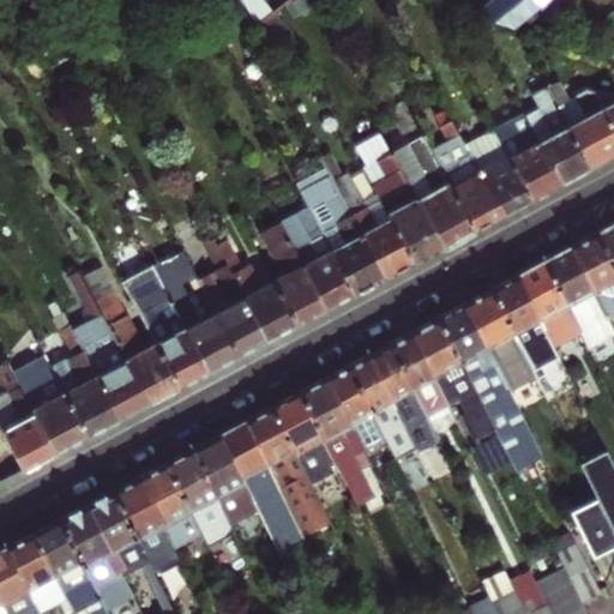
[(471,0),(459,10),(475,14),(487,5),(483,0),(471,0)]
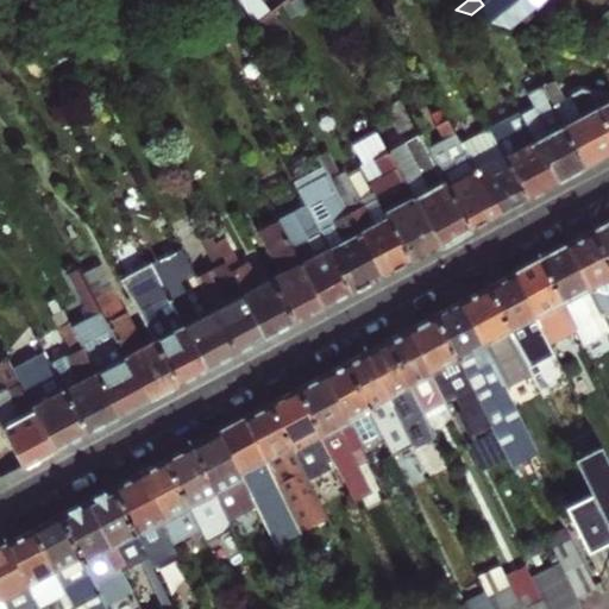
[(471,14),(509,29),(535,7),(537,8),(547,0),(488,0),(483,5),(471,14)]
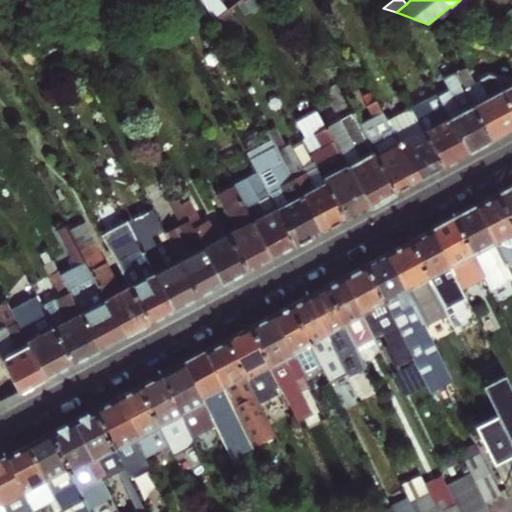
[(511,42),(502,50),(511,53),(511,42)]
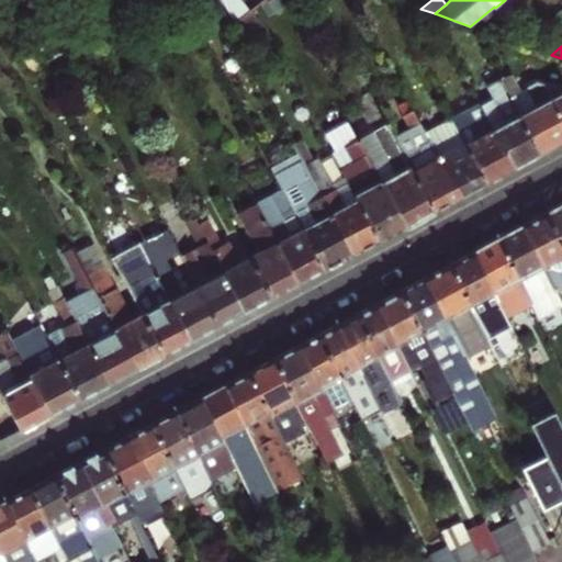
[(561,142),(561,92),(552,99),(546,87),(537,82),(520,92),(512,76),(499,79),(540,155),(561,142)]
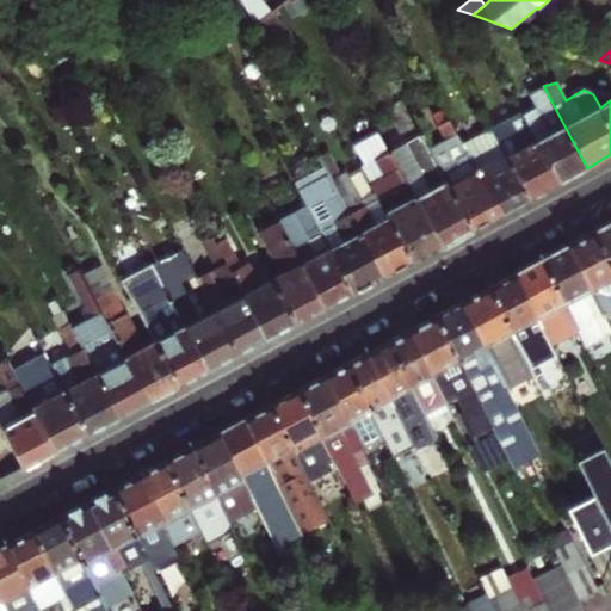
[(536,107),(520,116),(535,141),(532,142),(544,162),(549,161),(560,183),(575,174),(587,168),(543,86),(529,94),(536,107)]
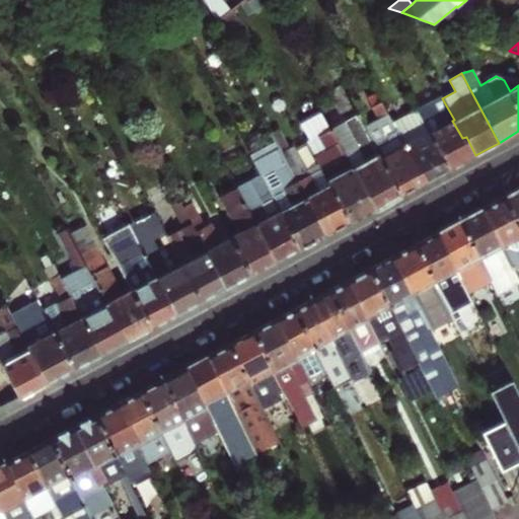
[(361,124),(373,147),(399,196),(414,188),(427,181),(417,163),(413,164),(403,147),(404,146),(391,122),(374,90),(365,95),(377,116),(361,124)]
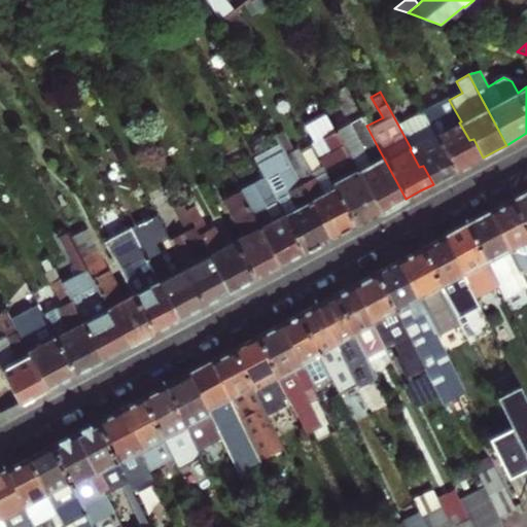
[(461,121),(449,100),(448,98),(423,111),(455,172),(470,164),(483,157),(473,139),(469,140),(459,123),(461,121)]
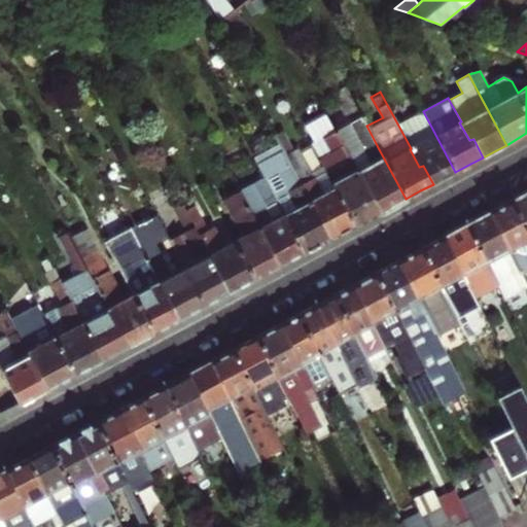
[(380,212),(335,127),(325,109),(302,125),(336,188),(355,225),(369,218),(380,212)]
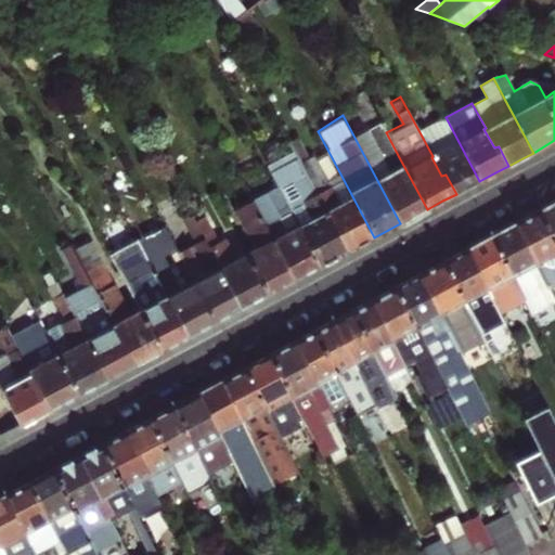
[(468,188),(479,181),(446,117),(435,123),(418,130),(433,156),(431,157),(441,176),(446,175),(456,194),(468,188)]
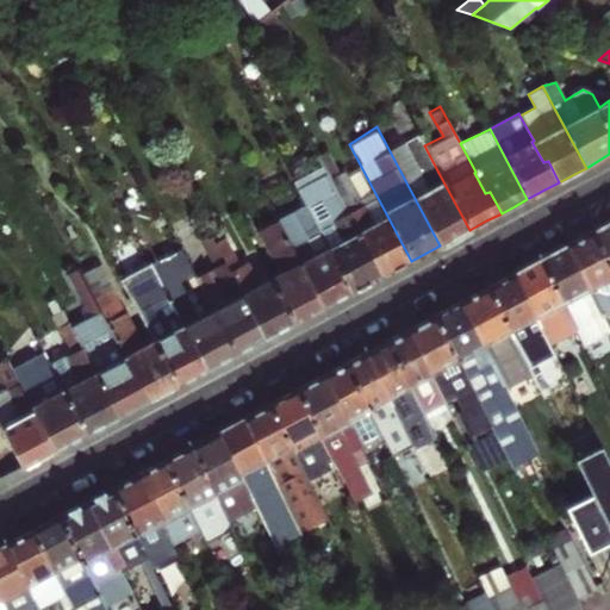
[(470,230),(439,173),(424,145),(422,142),(408,150),(402,139),(387,147),(440,246),(459,236),(470,230)]
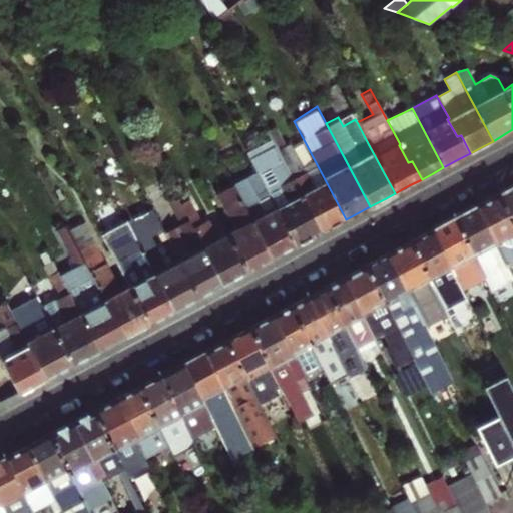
[(346,219),(327,183),(314,190),(290,144),(284,147),(275,129),(268,133),(274,145),(302,197),(300,198),(310,215),(313,213),(323,232),(337,224),(346,219)]
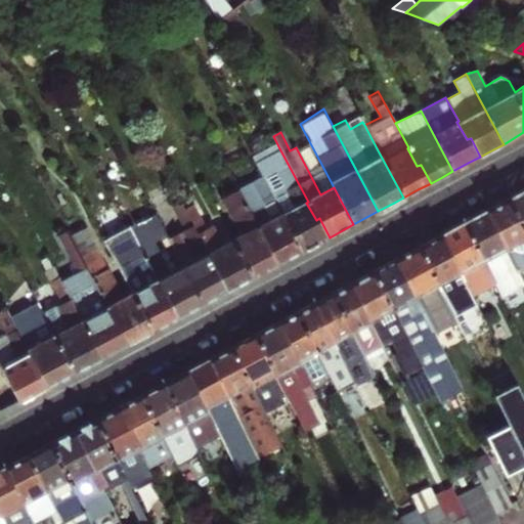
[(271,193),(302,252),(316,244),(330,237),(319,218),(316,220),(306,203),(308,202),(279,148),(255,162),(271,193)]
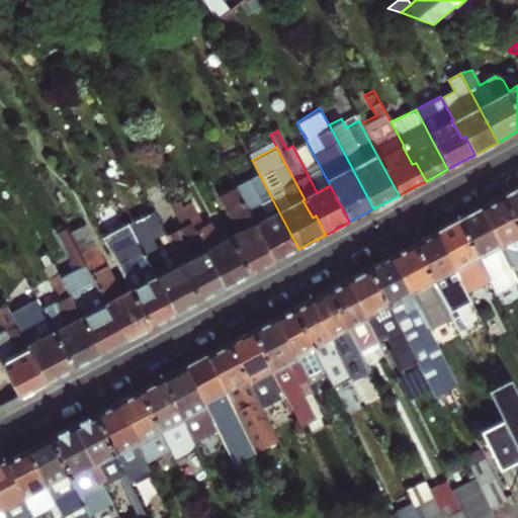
[(243,154),(229,161),(236,175),(249,168),(243,154)]
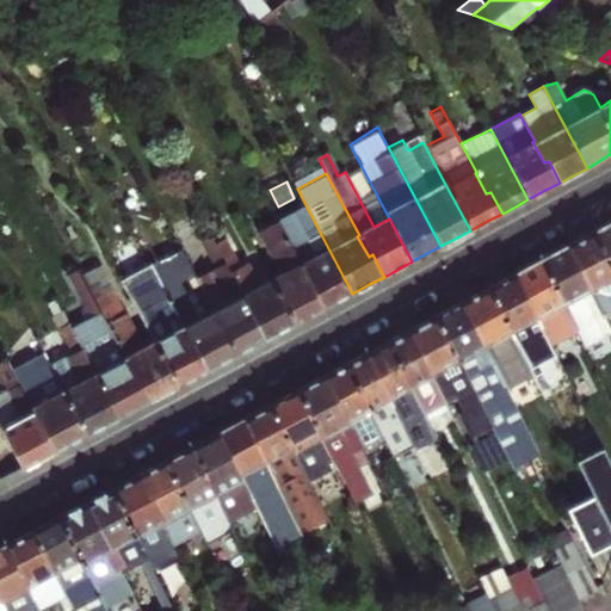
[(352,294),(316,226),(308,229),(298,211),(278,222),(323,308),(338,301),(352,294)]
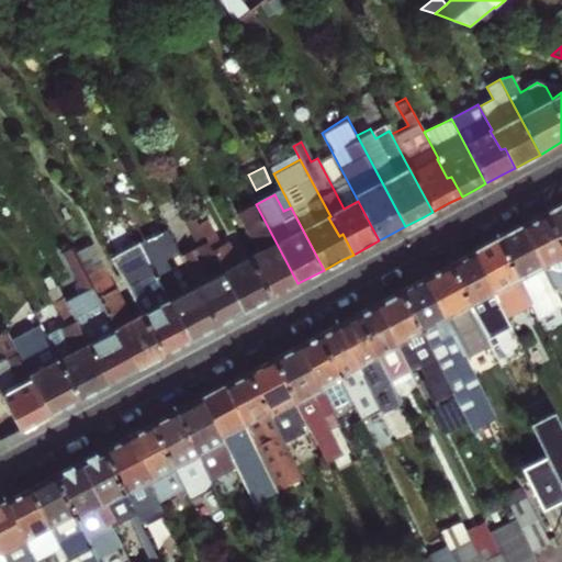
[(287,290),(298,283),(256,204),(239,213),(256,245),(261,247),(265,245),(267,249),(249,258),(270,299),(287,290)]
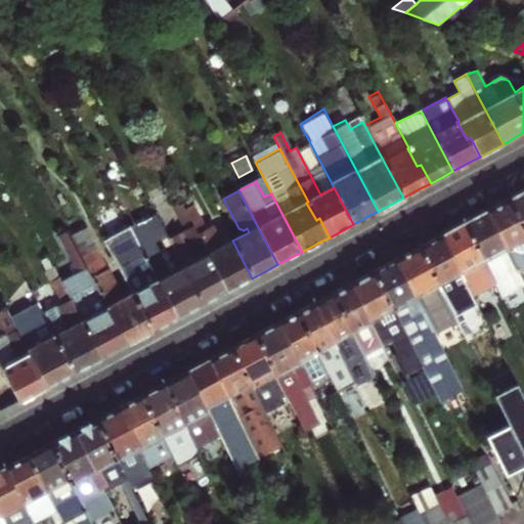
[(523,191),(522,192),(511,199),(523,226),(523,191)]
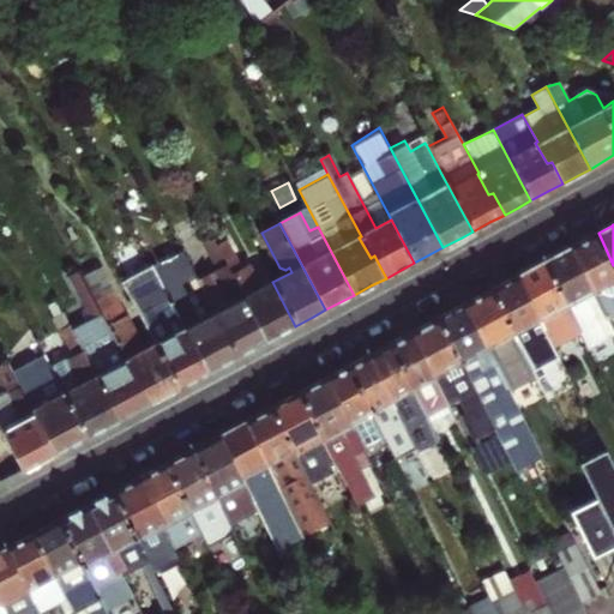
[(613,265),(599,233),(585,240),(571,247),(607,318),(613,314),(613,265)]
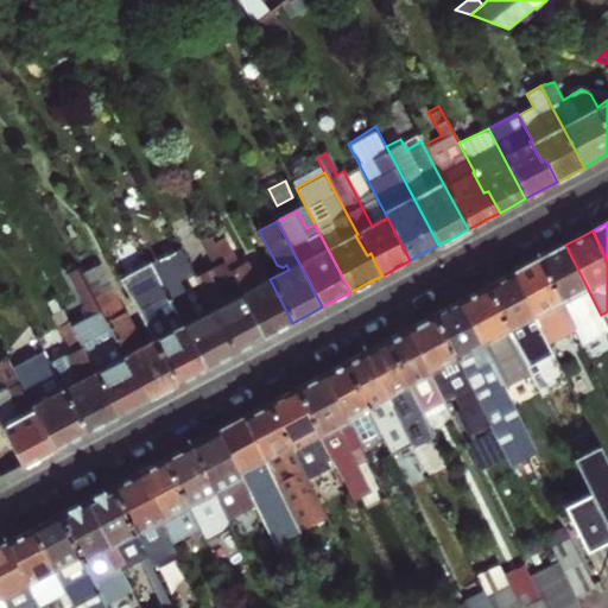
[(194,276),(211,310),(234,354),(249,346),(264,339),(214,244),(210,235),(200,241),(213,266),(194,276)]
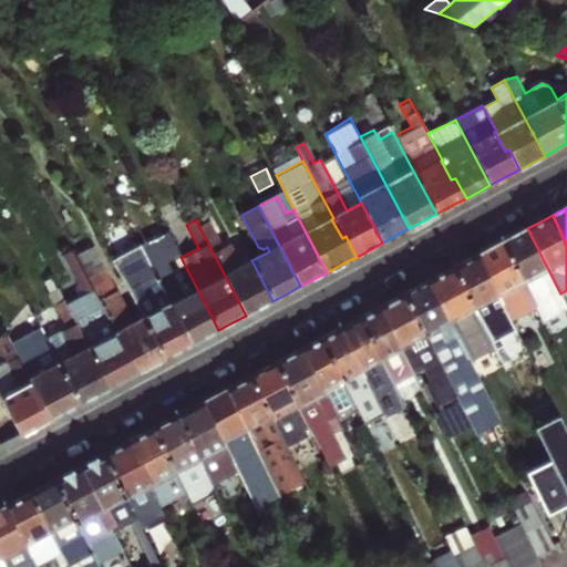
[(272,301),(251,260),(241,266),(232,247),(224,250),(209,222),(199,227),(246,316),(260,307),(272,301)]
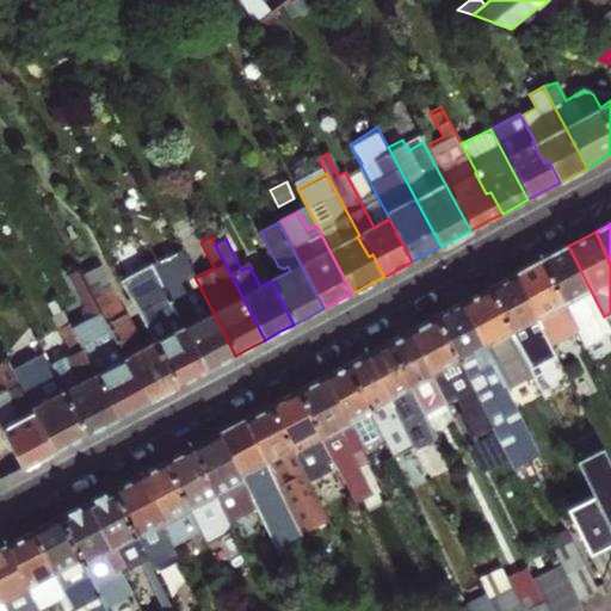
[(556,253),(542,260),(579,332),(605,319),(604,316),(568,246),(556,253)]
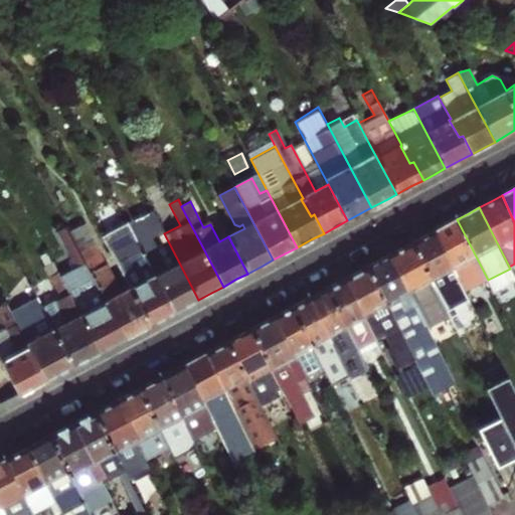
[(198,300),(179,263),(169,268),(142,215),(127,222),(174,313),(185,307),(198,300)]
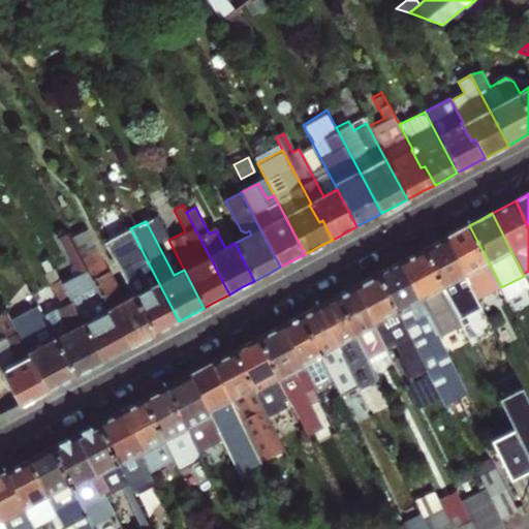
[(501,287),(469,225),(458,231),(446,238),(478,300),(501,287)]
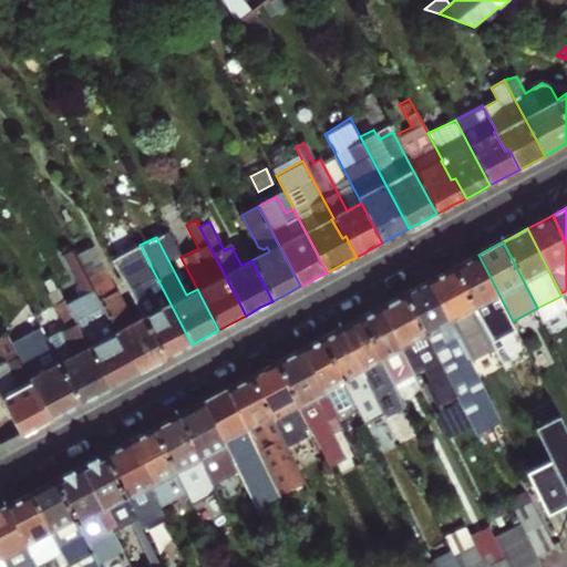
[(181,350),(192,344),(140,245),(123,255),(136,280),(126,284),(144,317),(165,358),(181,350)]
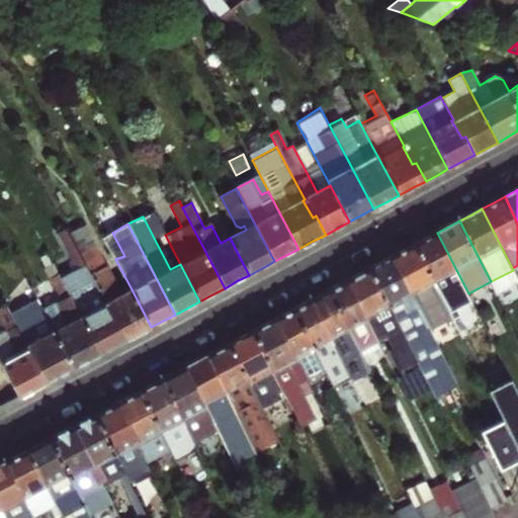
[(84,227),(70,235),(126,340),(140,333),(151,327),(132,289),(121,294),(84,227)]
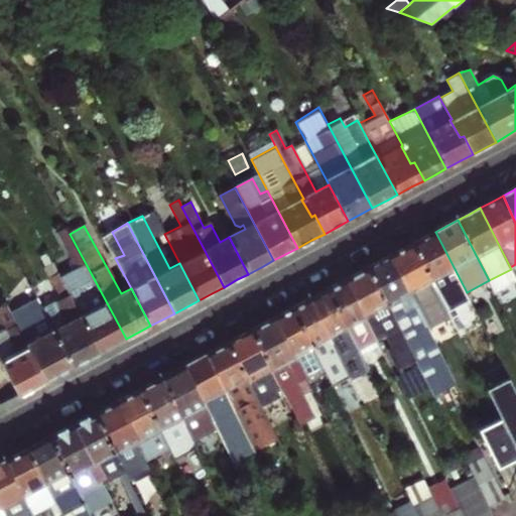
[(69,294),(100,353),(115,345),(126,339),(70,234),(67,228),(58,232),(81,275),(62,284),(69,294)]
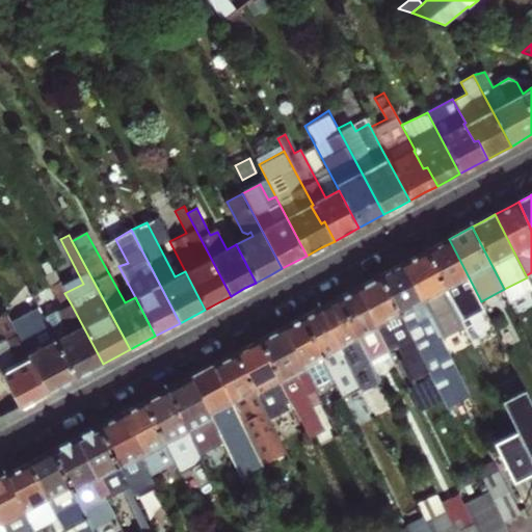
[(470,311),(482,304),(481,301),(449,239),(439,244),(426,250),(452,303),(456,311),(458,317),(474,347),(485,341),(475,320),(470,311)]
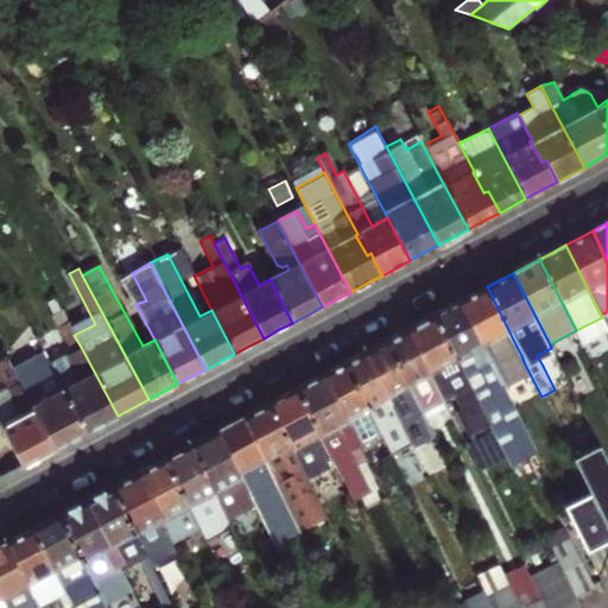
[(461,301),(491,361),(517,347),(487,286),(473,293),(461,301)]
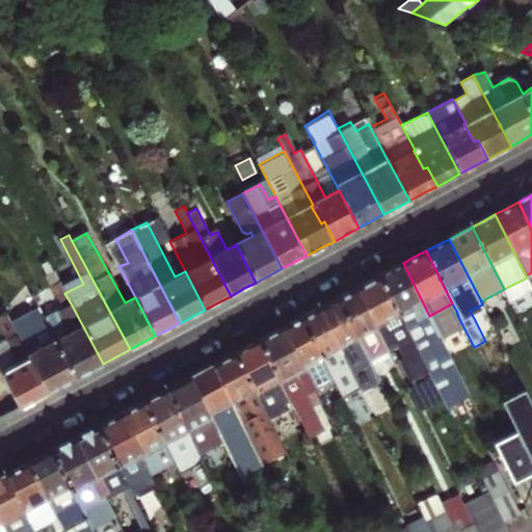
[(392,269),(380,275),(428,372),(441,398),(463,386),(435,329),(429,316),(403,263),(392,269)]
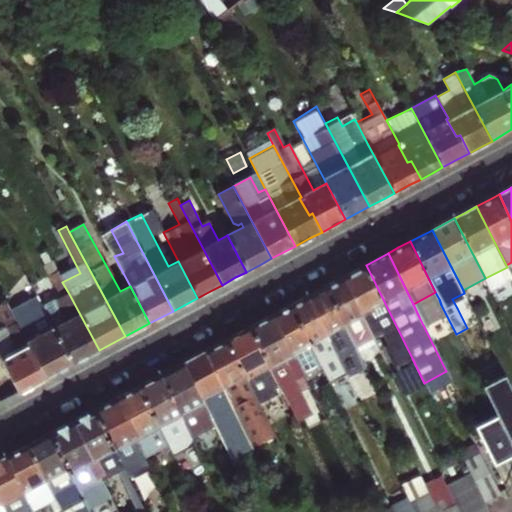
[(412,358),(366,265),(354,271),(343,276),(368,326),(370,330),(374,338),(383,333),(399,365),(412,358)]
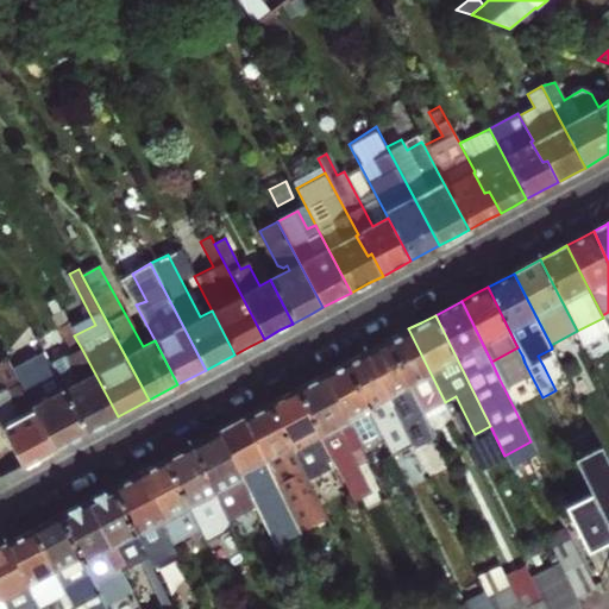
[(424,395),(438,388),(408,328),(397,334),(387,340),(426,420),(434,416),(426,401),(424,395)]
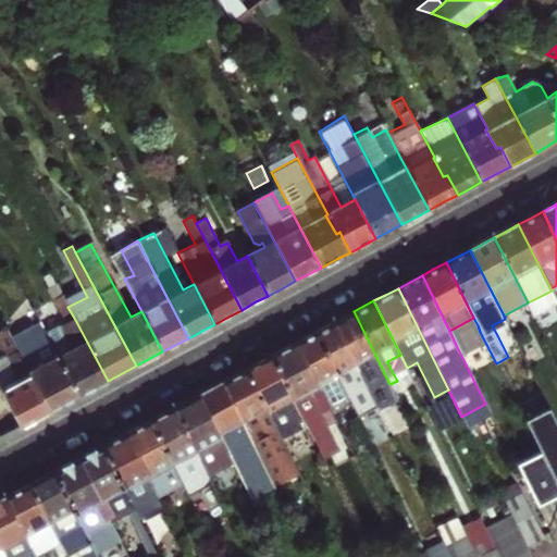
[(390,384),(354,311),(346,316),(335,321),(361,374),(374,368),(376,372),(375,381),(387,403),(397,398),(390,384)]
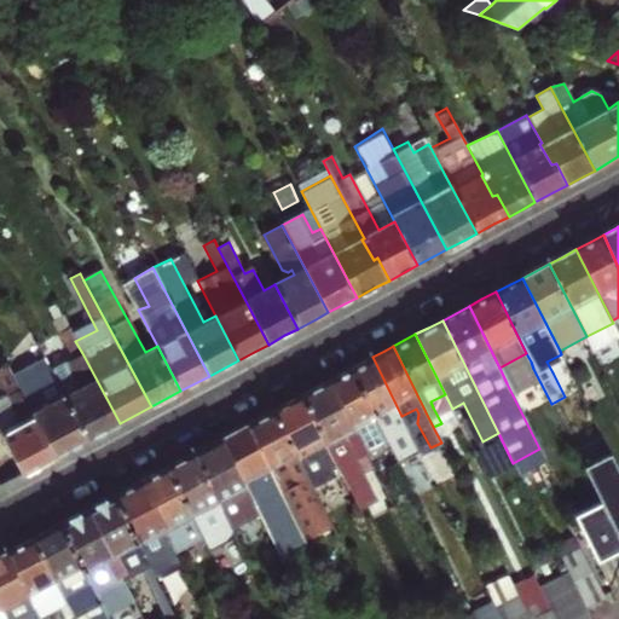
[(105,432),(120,423),(82,353),(64,363),(77,388),(63,397),(87,441),(105,432)]
